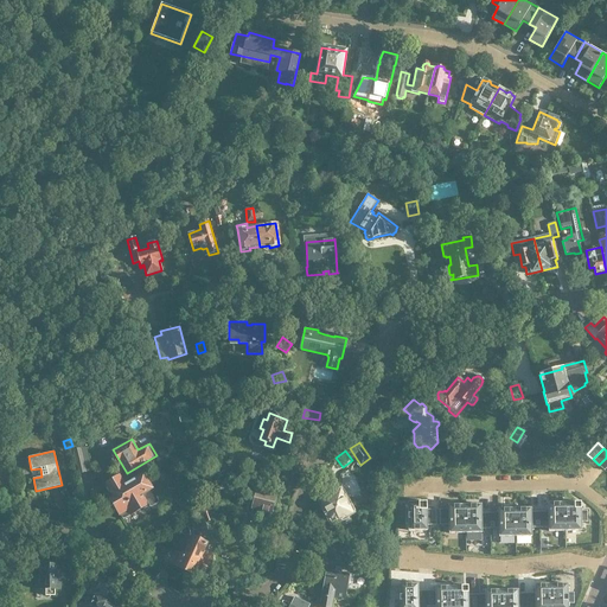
[(87,467),(84,453),(76,455),(78,470),(87,467)]
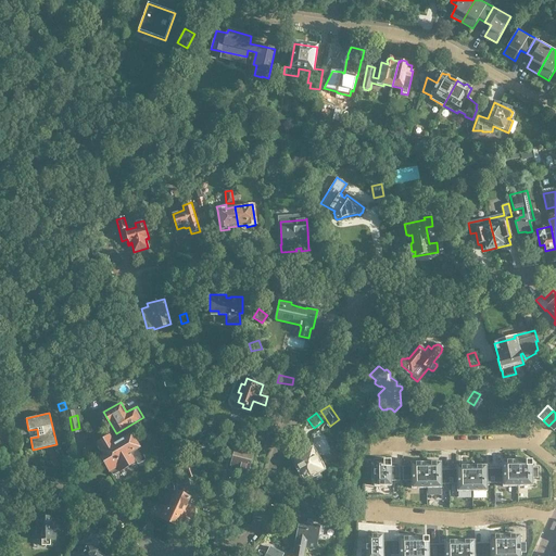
[(139,465),(146,462),(146,458),(131,433),(114,444),(110,436),(98,442),(99,444),(98,444),(98,446),(99,450),(102,450),(104,454),(101,456),(112,476),(136,462),(137,465),(139,465)]
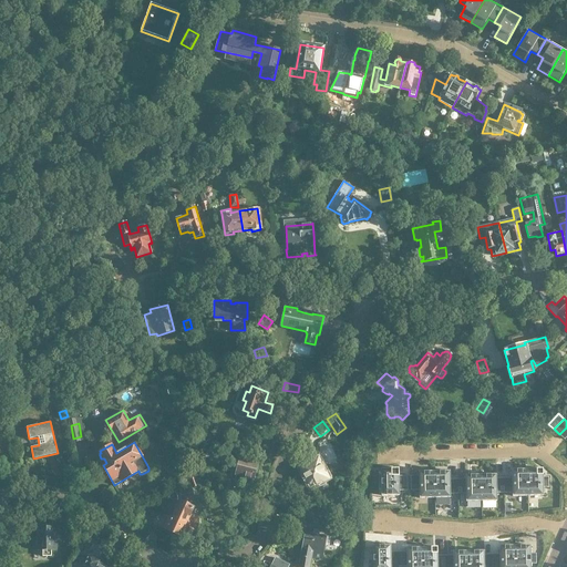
[(217,457),(216,449),(216,447),(206,447),(207,457),(217,457)]
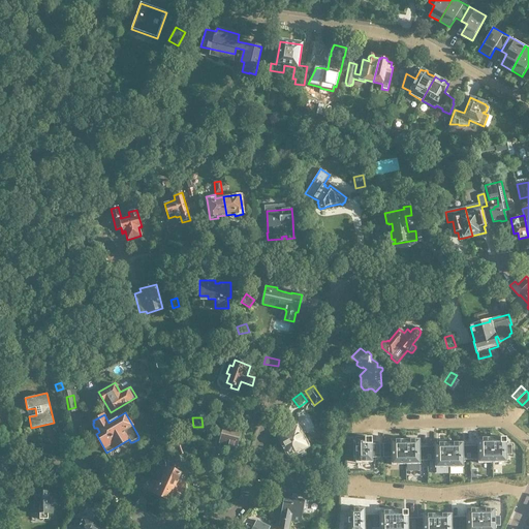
[(241,432),(224,428),(220,443),(226,445),(225,452),(235,454),(236,447),(241,432)]
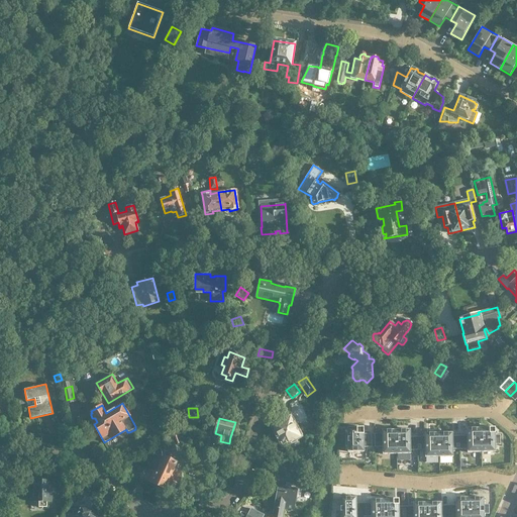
[(290,418),(274,427),(274,428),(270,430),(273,435),(277,433),(285,449),(290,446),(288,443),(299,437),(299,436),(300,435),(297,428),(295,429),(290,418)]
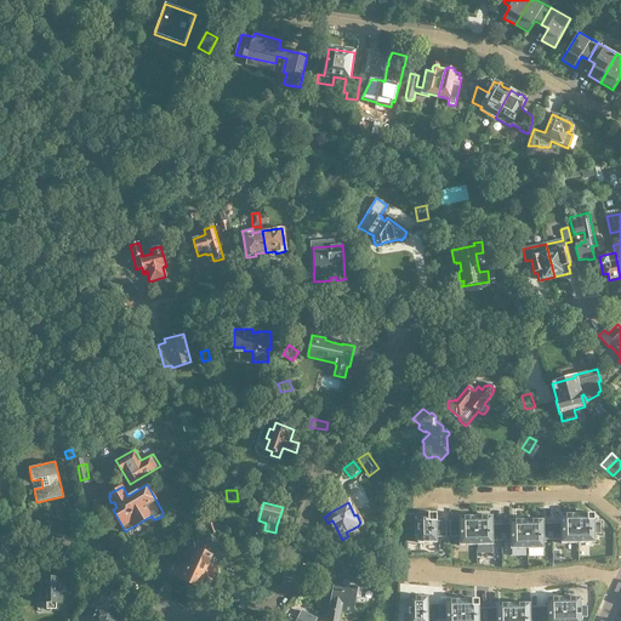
[(181,516),(189,528),(201,519),(193,508),(181,516)]
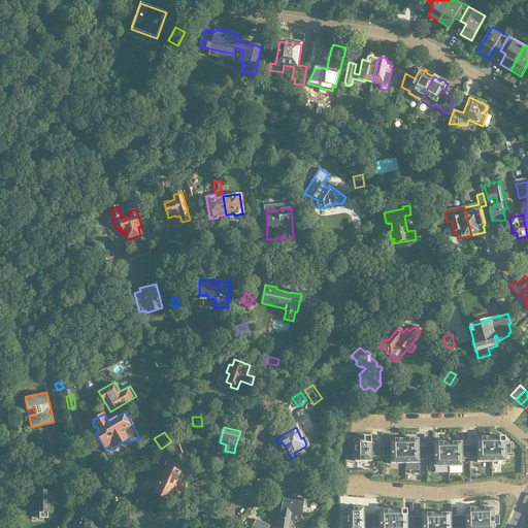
[(373,443),(372,436),(356,437),(357,469),(373,468),(373,457),(381,457),(381,443),(373,443)]
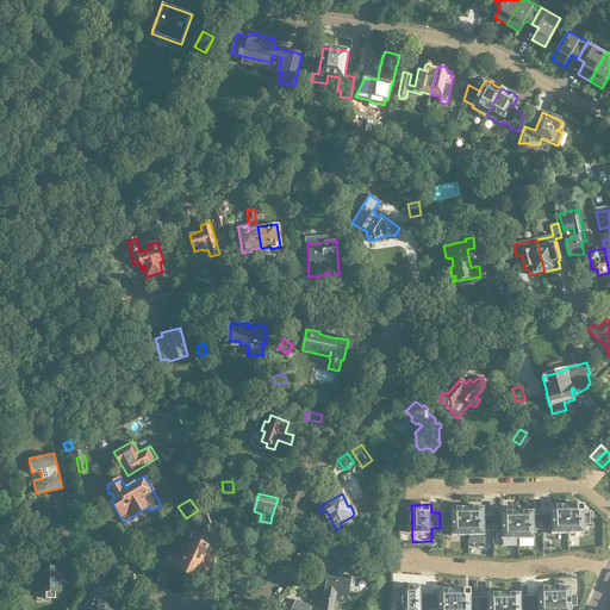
[(568,540),(567,505),(551,506),(551,515),(542,515),(543,530),(552,530),(552,541),(568,540)]
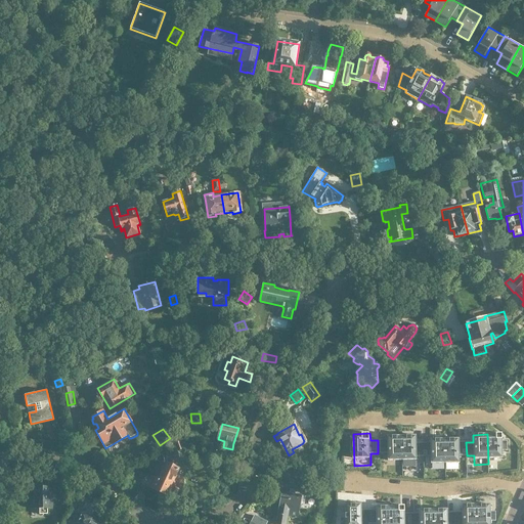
[(507,441),(501,441),(501,440),(501,434),(487,434),(488,464),(503,464),(503,451),(507,450),(507,441)]
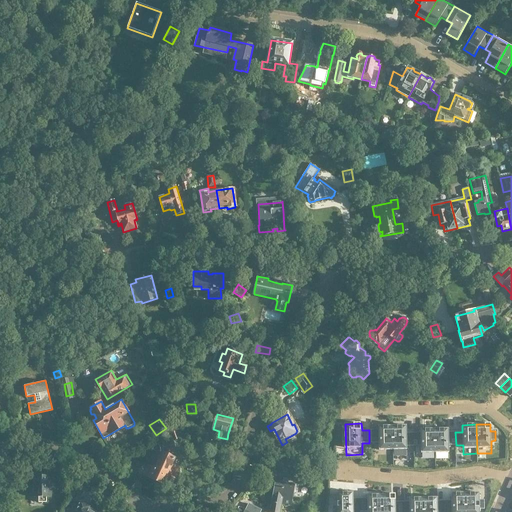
[(393,457),(392,426),(378,426),(378,430),(371,430),(371,443),(379,443),(379,458),(393,457)]
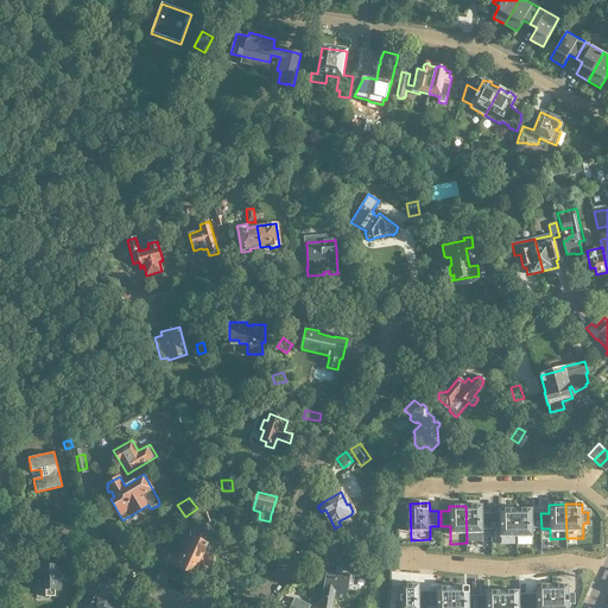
[(492,530),(491,514),(482,514),(482,506),(466,506),(467,543),(483,543),(483,530),(492,530)]
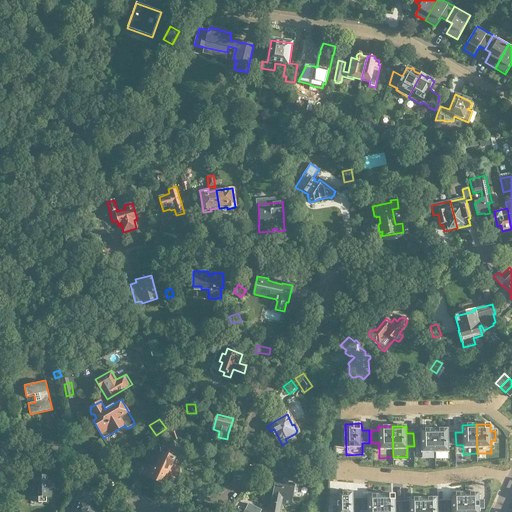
[(413,433),(414,446),(421,446),(421,453),(435,453),(434,429),(420,429),(420,433),(413,433)]
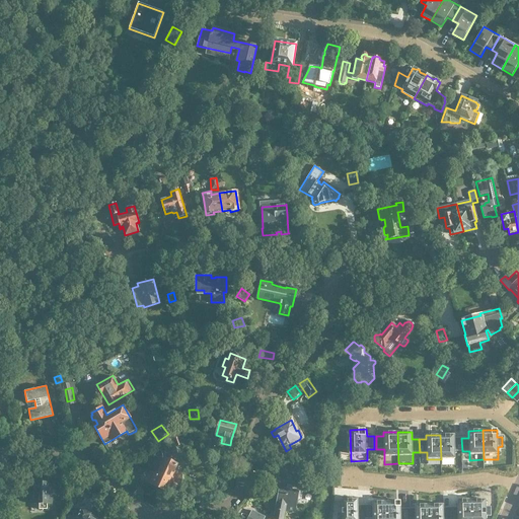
[(455,451),(462,451),(461,438),(454,438),(454,435),(440,435),(441,459),(455,459),(455,451)]
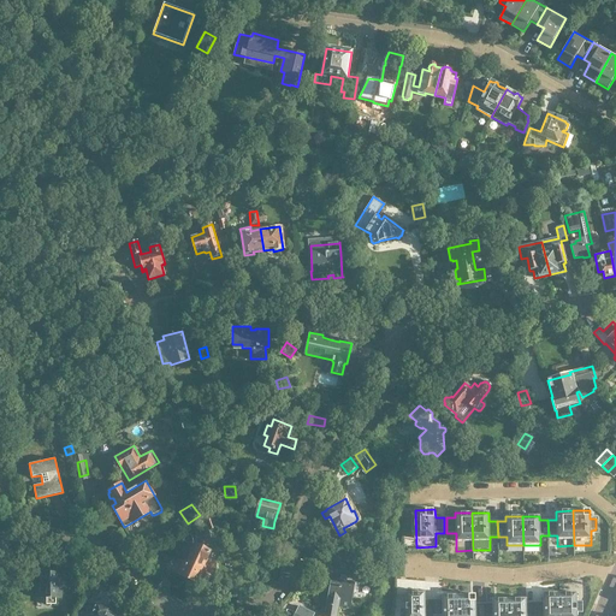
[(206,586),(217,563),(207,558),(211,551),(195,544),(187,564),(179,561),(173,570),(182,574),(181,575),(196,582),(206,586)]
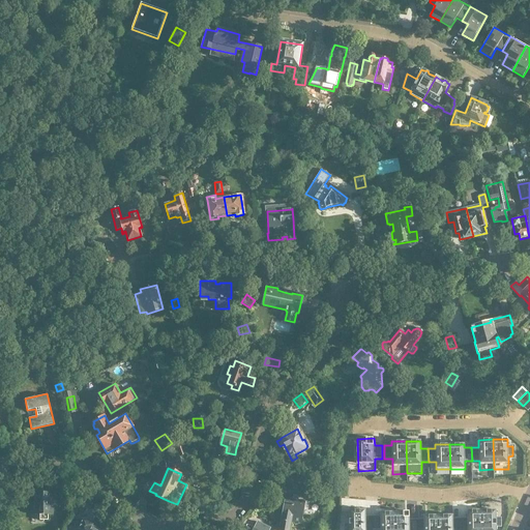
[(64,506),(64,495),(53,495),(53,493),(35,493),(35,514),(39,514),(39,520),(48,520),(48,514),(53,514),(53,501),(58,501),(58,506),(64,506)]
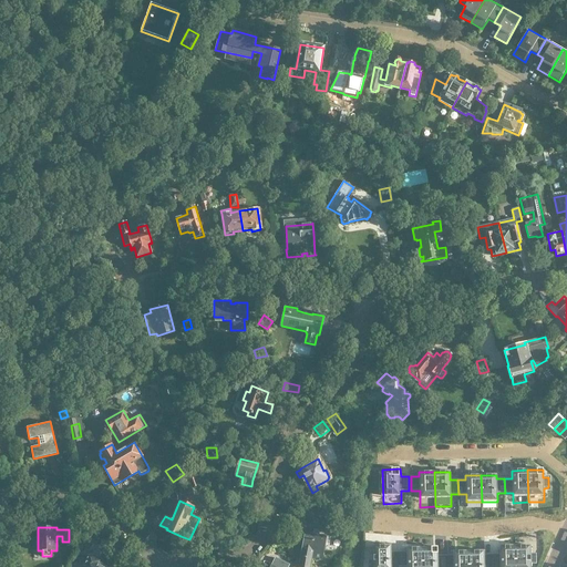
[(326,536),(305,533),(299,566),(310,566),(312,559),(322,560),(326,536)]
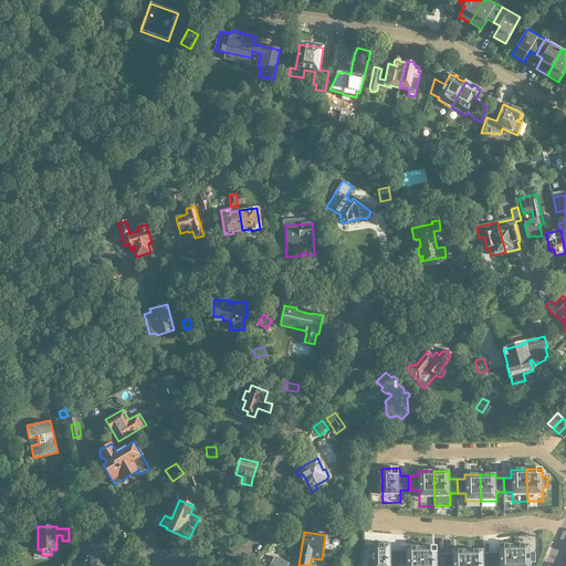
[(390,565),(390,563),(398,563),(398,548),(390,548),(390,542),(373,542),(373,565),(390,565)]
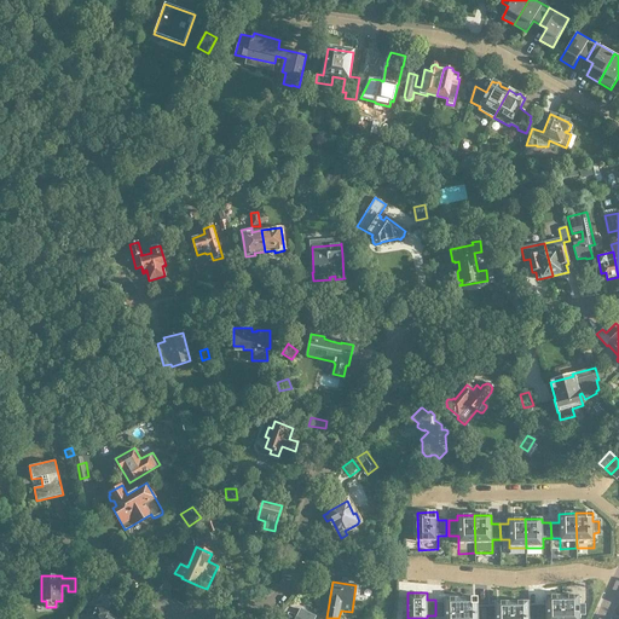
[(545,602),(537,602),(538,618),(545,618),(562,618),(562,593),(545,593),(545,602)]
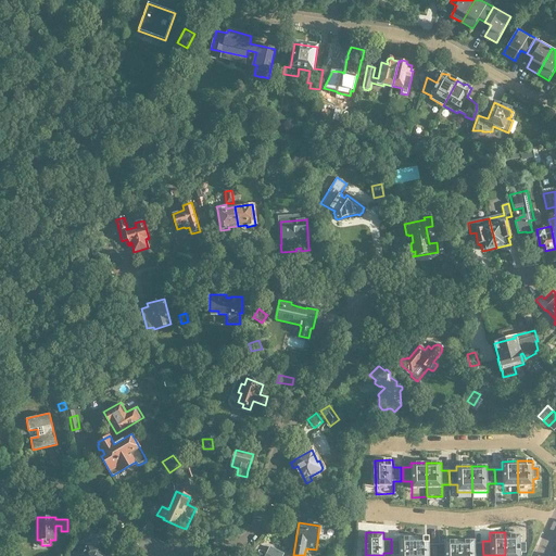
[(505,555),(520,555),(520,551),(526,550),(526,540),(520,540),(520,532),(505,532),(505,555)]
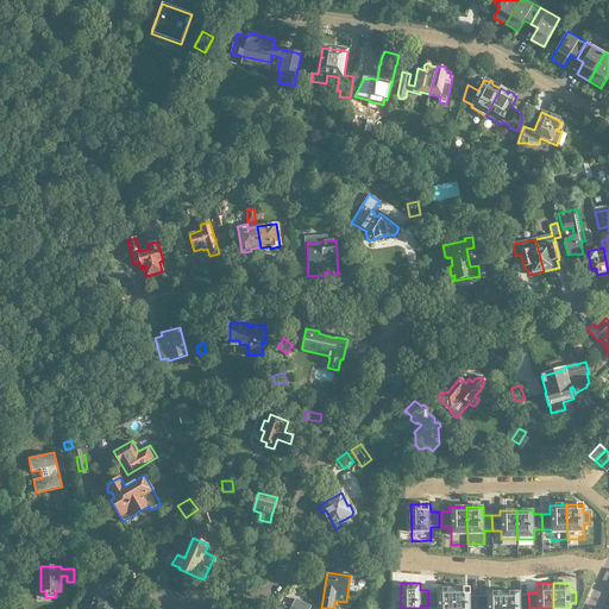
[(0,597),(4,601),(11,592),(0,584),(0,597)]
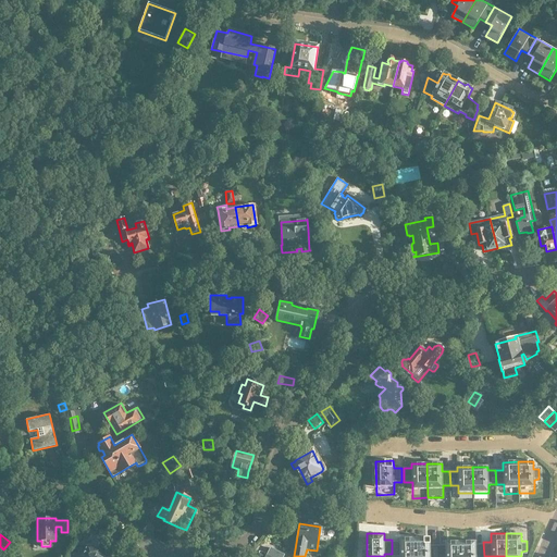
[(415,556),(415,535),(399,535),(399,540),(392,540),(392,554),(399,554),(399,556),(415,556)]
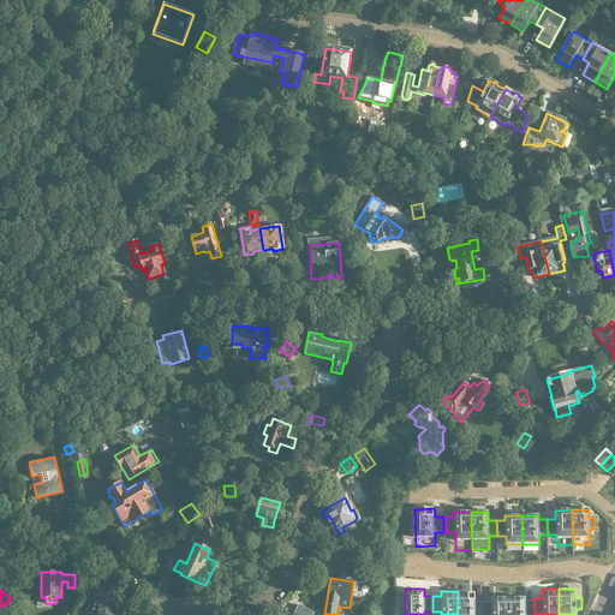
[(483,614),(483,599),(475,599),(475,591),(458,591),(458,614),(483,614)]
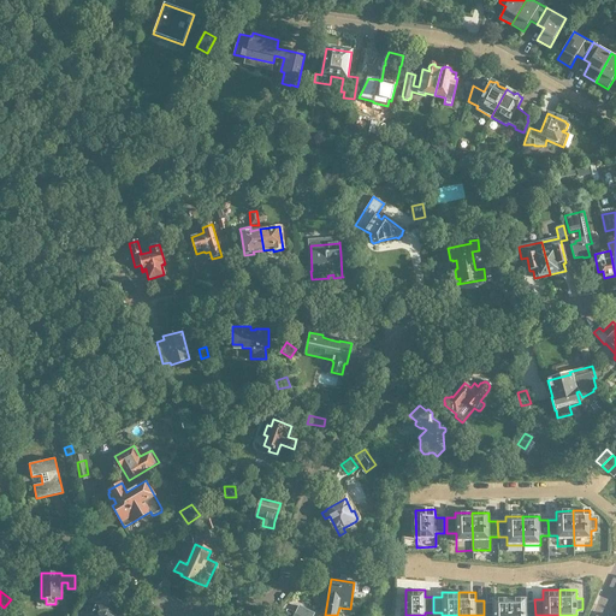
[(484,600),(484,615),(509,615),(509,596),(492,596),(492,600),(484,600)]
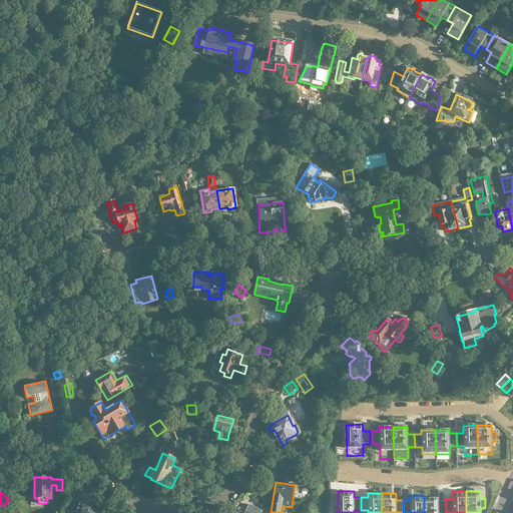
[(424,496),(424,512),(445,512),(445,499),(438,499),(438,496),(424,496)]
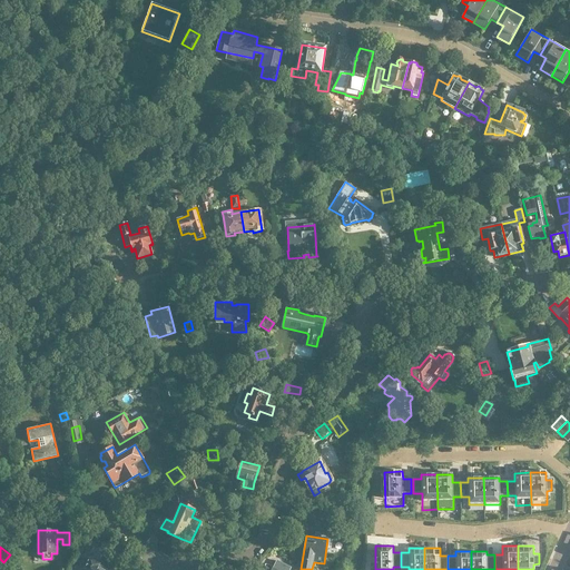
[(105,569),(99,567),(100,564),(90,559),(84,569),(105,569)]
